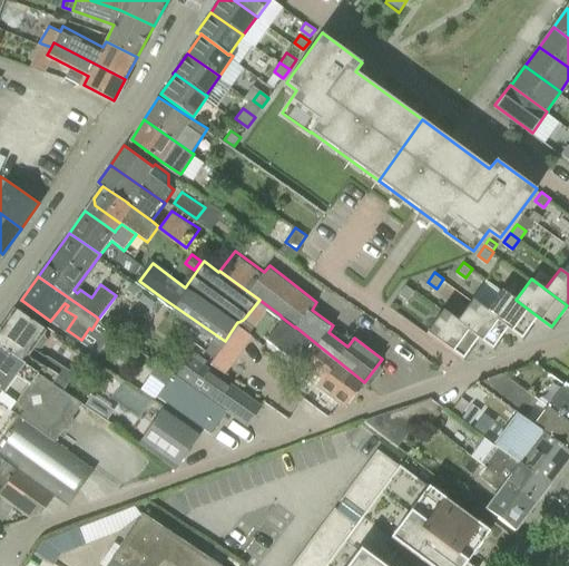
[(405,283),(399,292),(408,299),(414,290),(405,283)]
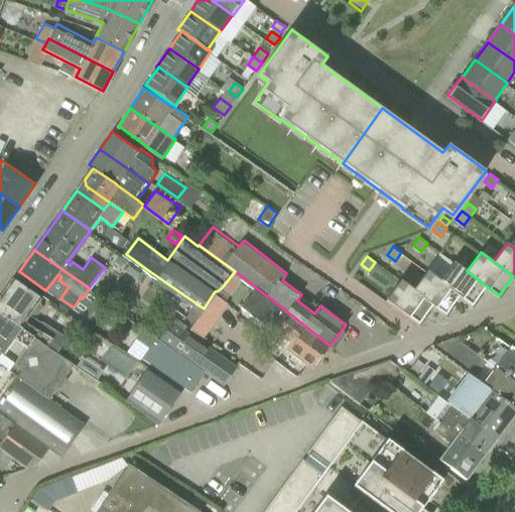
[(487,286),(467,271),(454,261),(440,280),(461,295),(473,304),(487,286)]
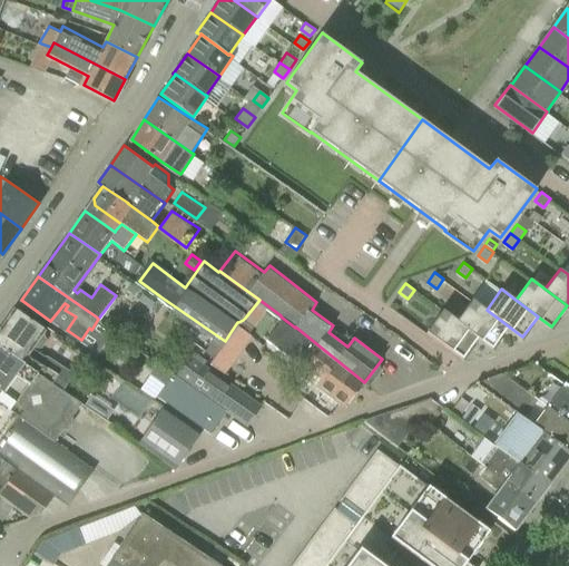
[(509,327),(487,310),(472,299),(457,320),(479,337),(493,347),(509,327)]
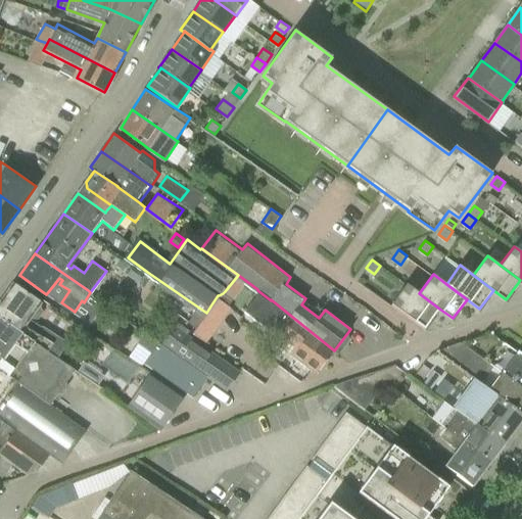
[(41,325),(31,317),(41,301),(14,282),(0,300),(0,318),(58,357),(66,344),(65,338),(44,324),(41,325)]
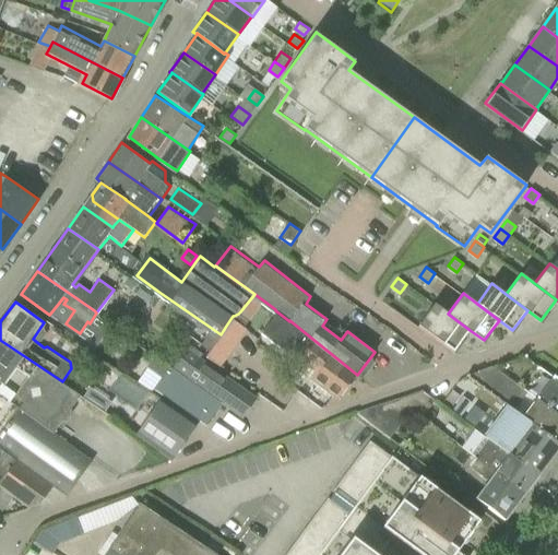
[(470,330),(448,314),(435,303),(418,325),(454,351),(470,330)]
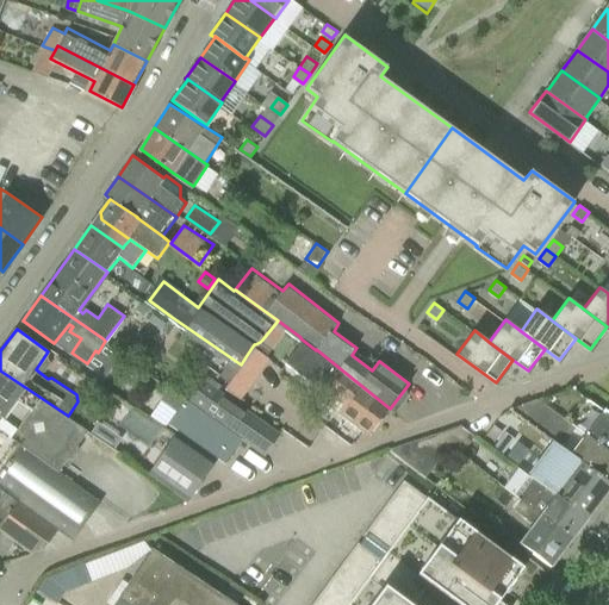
[(262,340),(260,342),(255,344),(254,344),(267,355),(272,348),(262,340)]
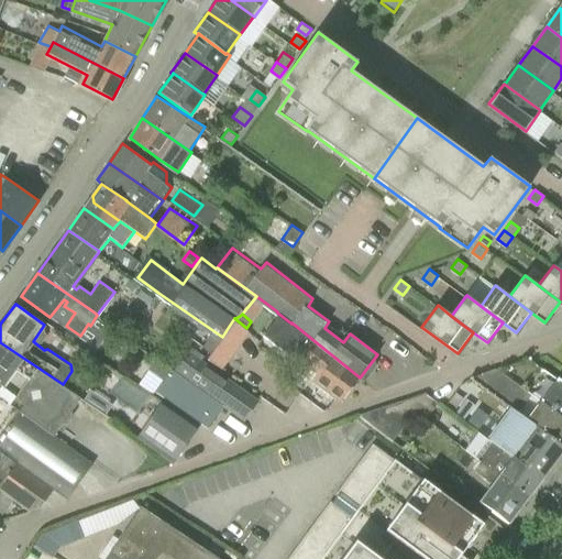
[(316,379),(343,399),(360,377),(291,322),(291,324),(279,338),(322,370),(316,379)]
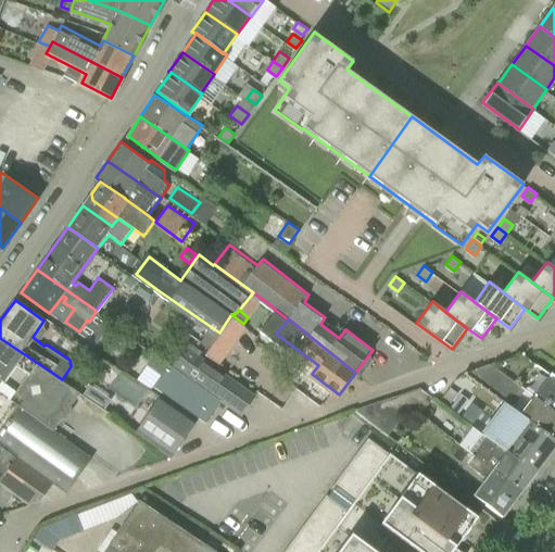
[(210,347),(219,335),(210,327),(200,340),(210,347)]
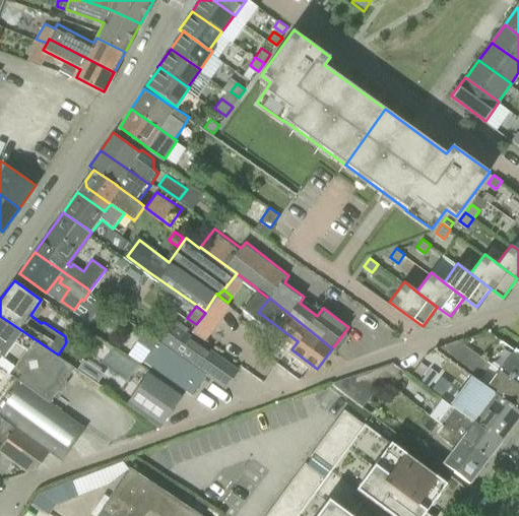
[(58,355),(0,316),(0,365),(49,400),(49,399),(72,364),(58,355)]
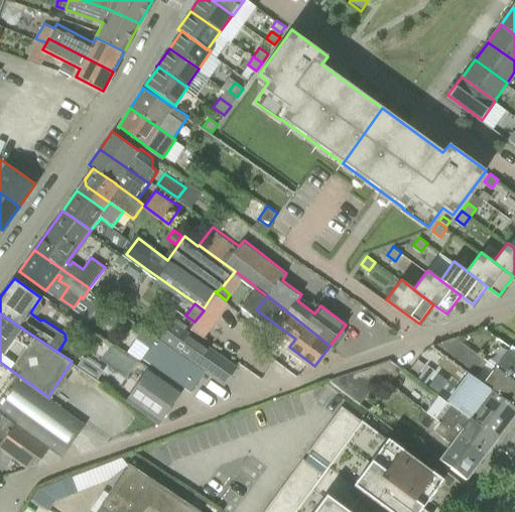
[(225,384),(238,366),(185,329),(188,326),(175,316),(160,338),(206,370),(225,384)]
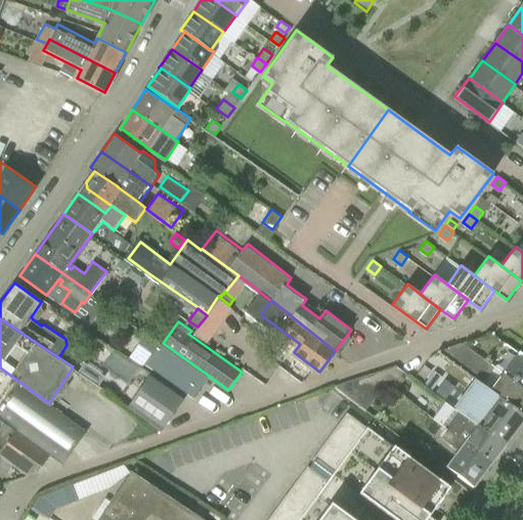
[(146,363),(177,384),(193,396),(209,376),(163,343),(144,331),(137,341),(154,352),(146,363)]
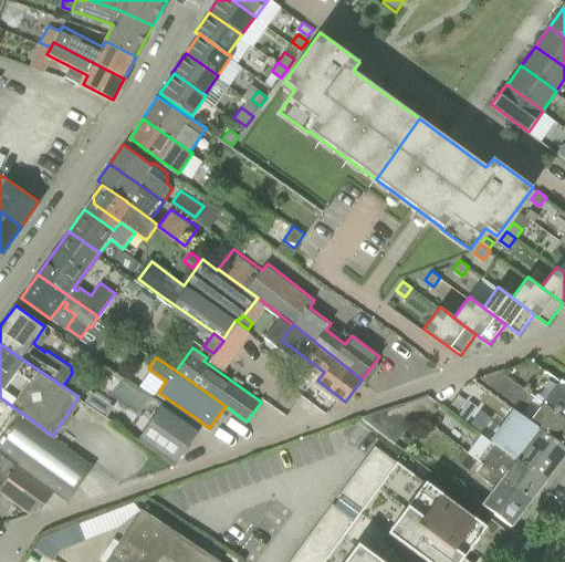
[(473,377),(491,392),(515,409),(564,445),(564,416),(544,402),(519,382),(500,368),(473,377)]
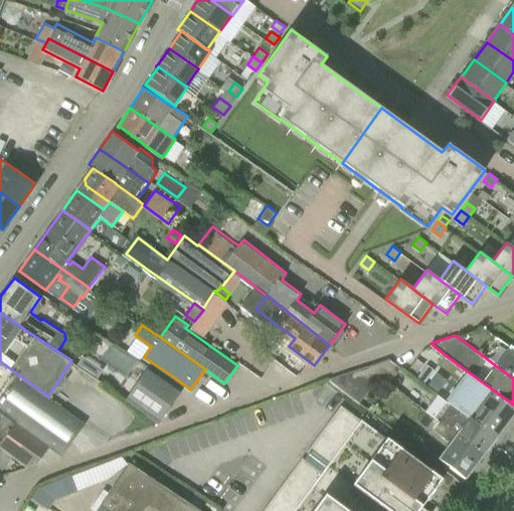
[(513,347),(511,345),(495,365),(513,378),(513,347)]
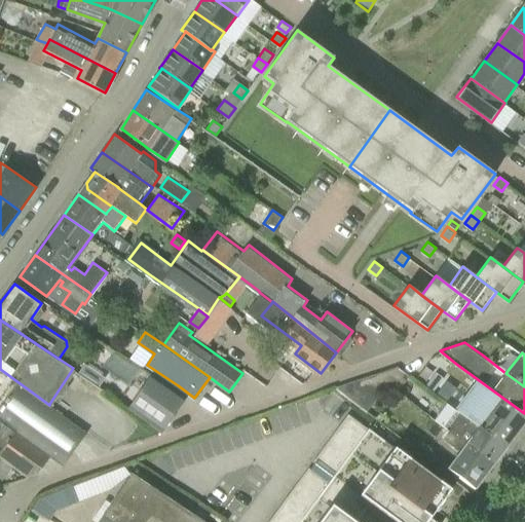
[(399,389),(410,374),(398,365),(375,372),(390,384),(389,384),(399,389)]
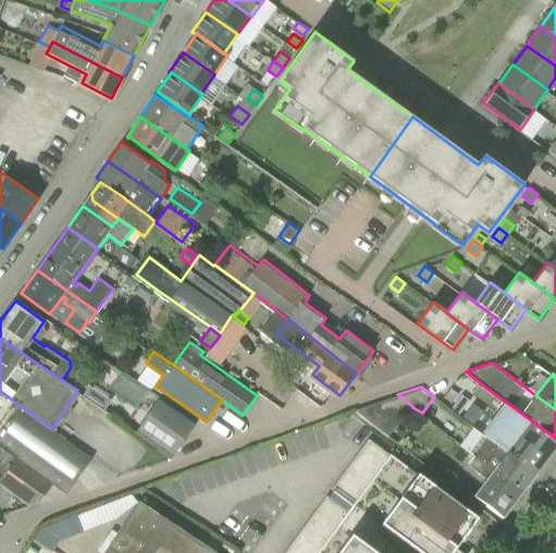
[(53,483),(68,492),(93,457),(52,428),(52,429),(0,391),(0,444),(17,457),(53,483)]
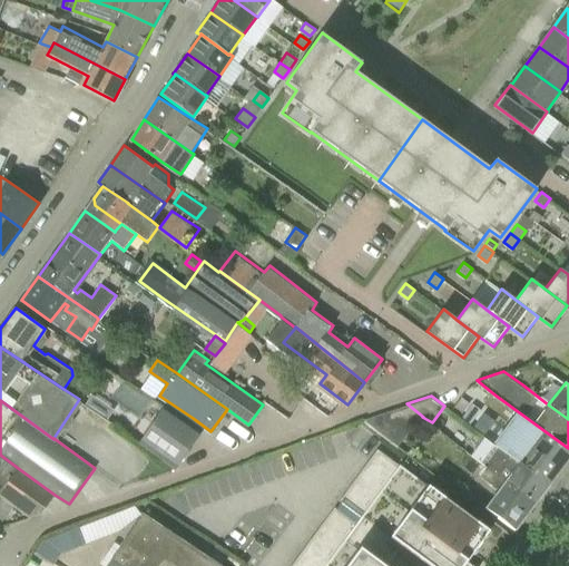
[(470,423),(481,408),(473,402),(462,417),(470,423)]
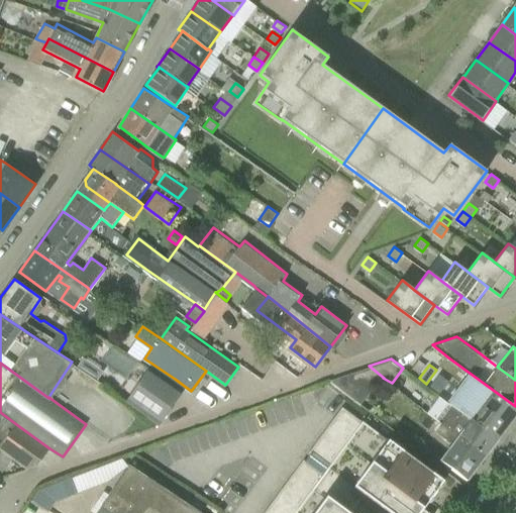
[(331,379),(362,402),(383,378),(384,378),(369,366),(331,379)]
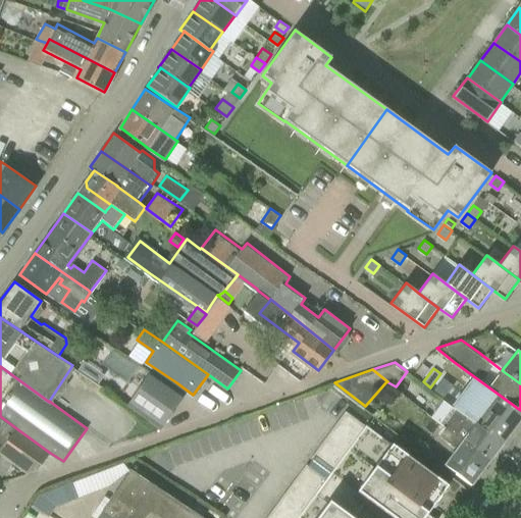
[(186,394),(152,370),(128,404),(161,427),(186,394)]
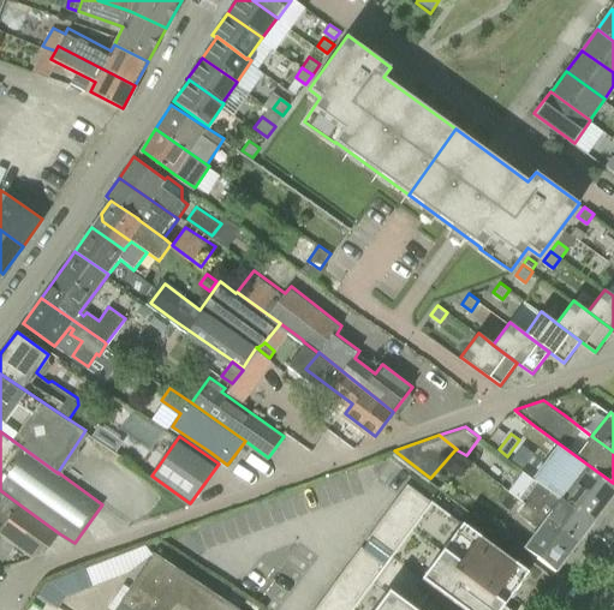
[(536,478),(594,520),(613,492),(613,483),(560,444),(536,478)]
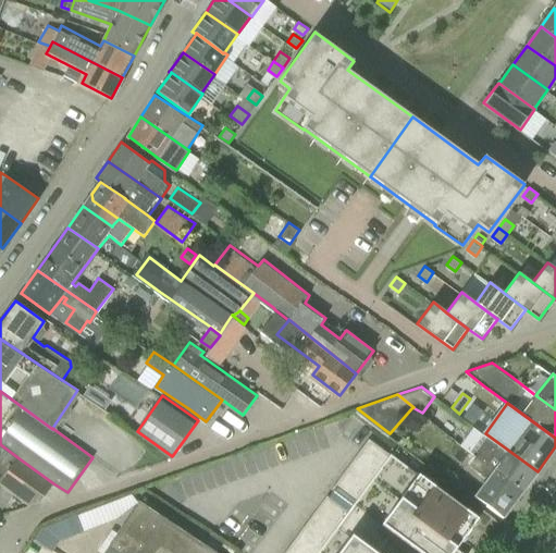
[(420,443),(442,450),(447,429),(425,424),(420,443)]
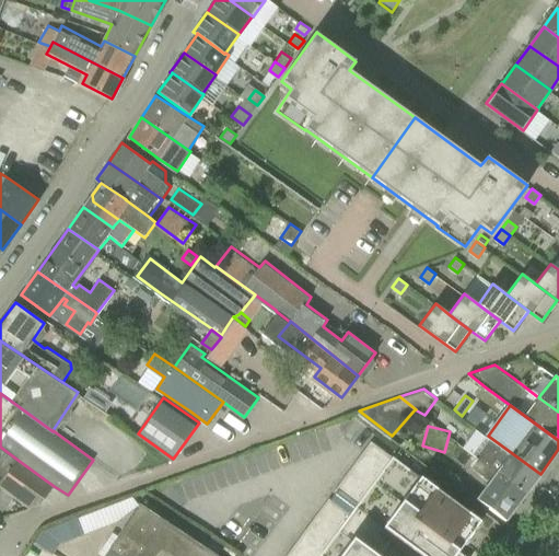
[(477,456),(526,493),(540,474),(488,436),(478,428),(465,446),(478,455),(477,456)]
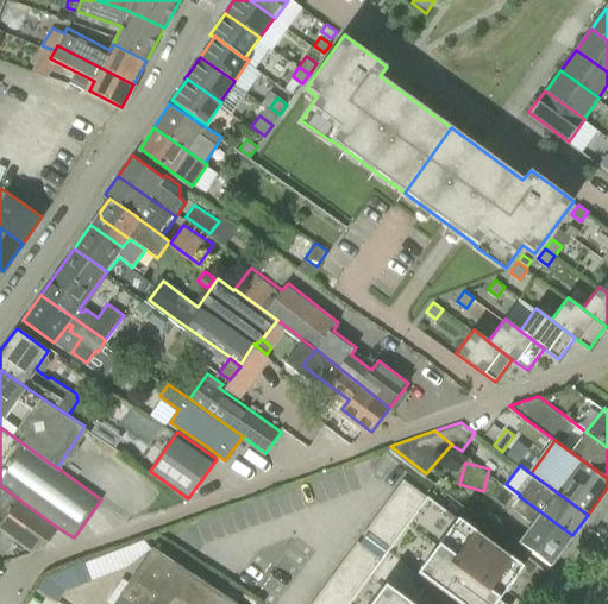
[(524,565),(405,477),(309,603),(509,603),(508,603),(500,597),(524,565)]
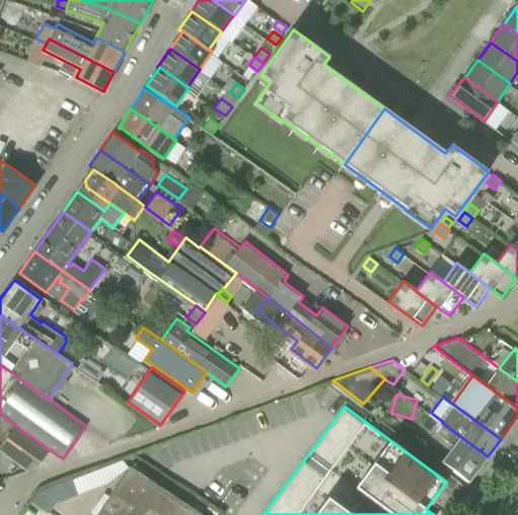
[(443,460),(469,481),(488,456),(442,423),(437,431),(455,444),(443,460)]
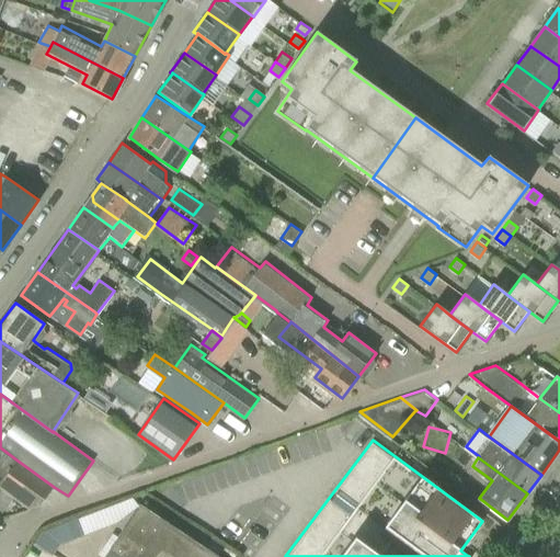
[(42,503),(54,487),(18,461),(0,484),(0,486),(29,507),(42,503)]
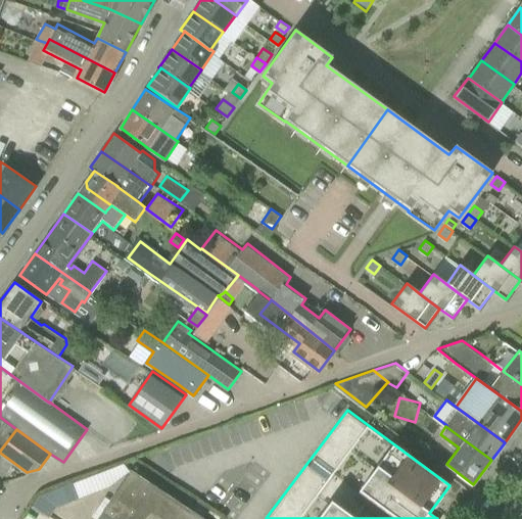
[(205,518),(131,469),(97,518),(205,518)]
